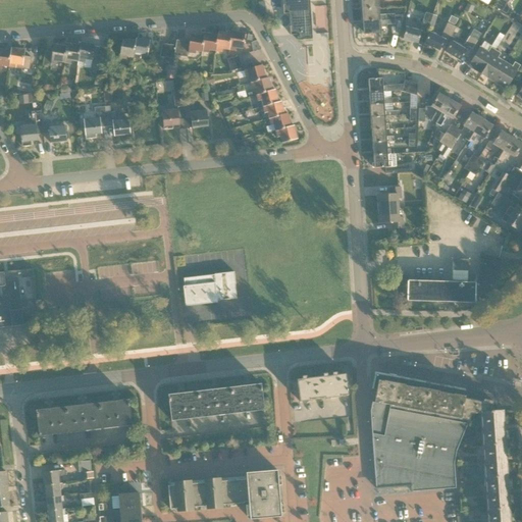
[(282,0),(283,6),(283,14),(290,14),(291,28),(290,28),(291,36),(297,35),(298,41),(304,40),(306,40),(312,40),(309,0),(282,0)]
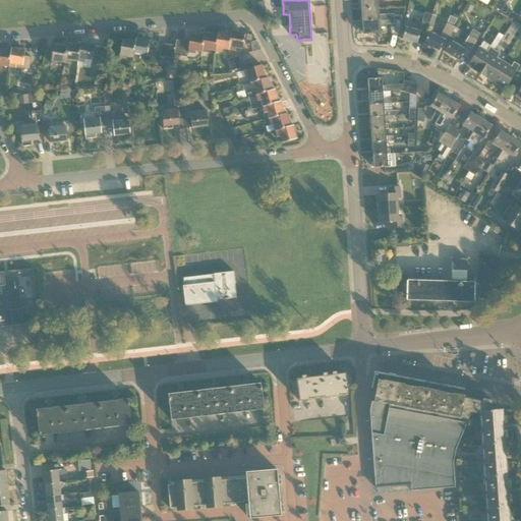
[(362,0),(363,9),(379,8),(378,0),(362,0)]
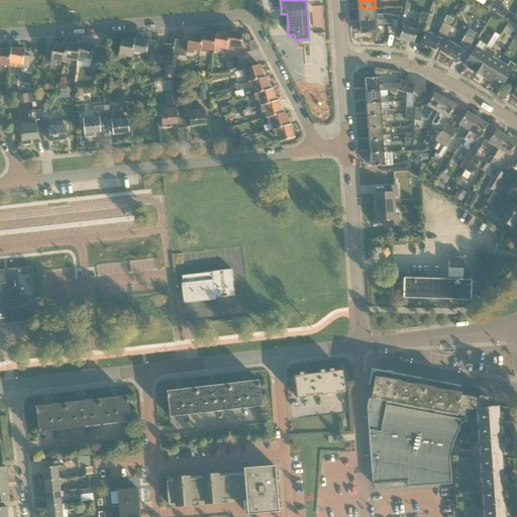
[(504,10),(503,3),(504,0),(495,0),(491,8),(501,14),(504,10)]
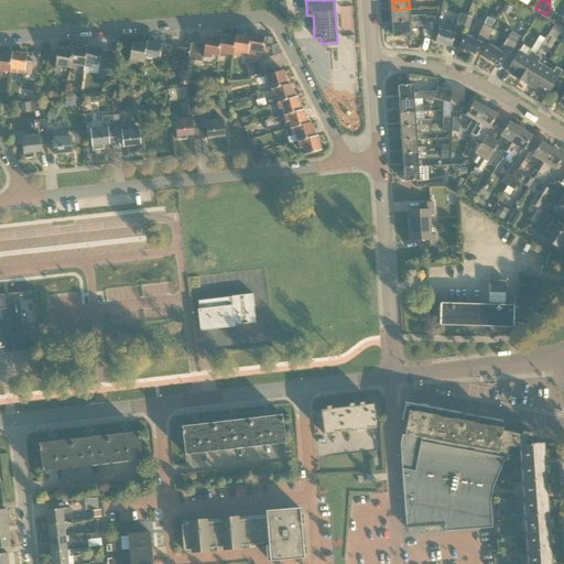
[(501,12),(508,14),(511,8),(506,4),(501,12)]
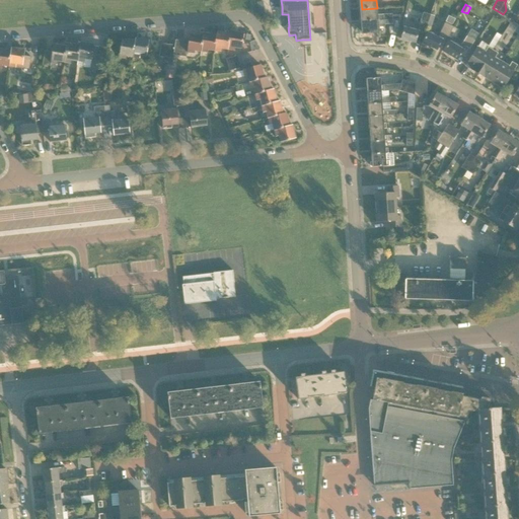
[(362,21),(392,19),(400,19),(401,15),(384,16),(384,15),(378,15),(377,8),(362,9),(362,21)]
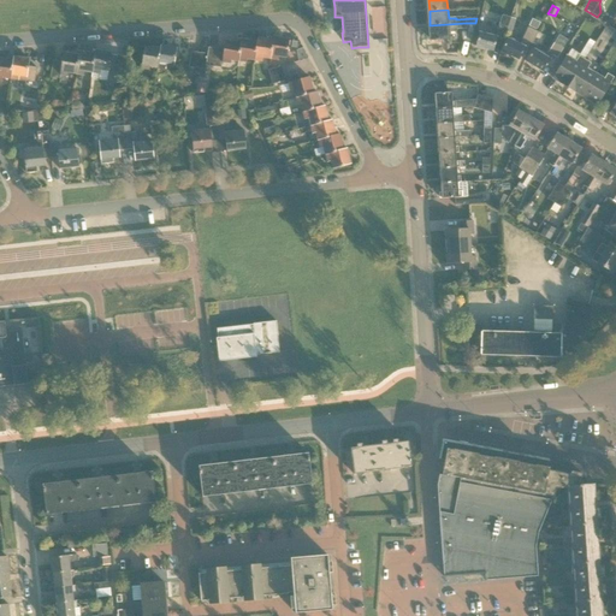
[(503,40),(505,33),(509,17),(503,16),(499,28),(493,36),(480,33),(475,47),(493,52),(497,39),(503,40)]
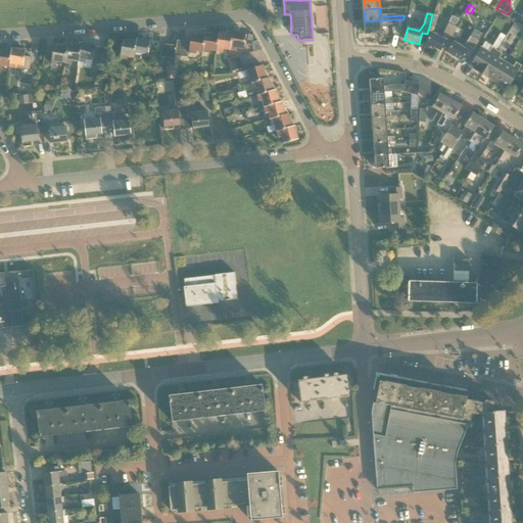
[(429,28),(434,29),(438,16),(432,14),(429,28)]
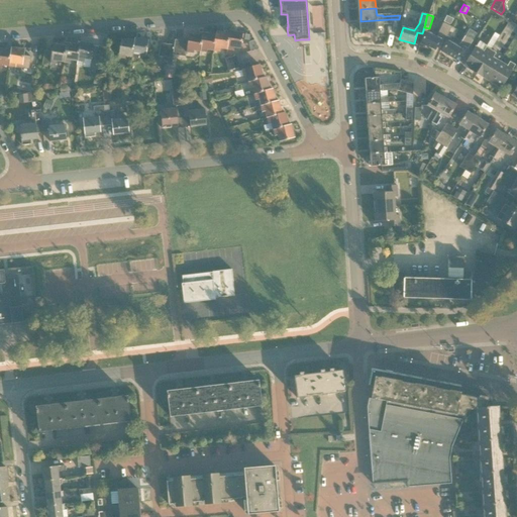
[(453,19),(446,16),(443,22),(450,25),(453,19)]
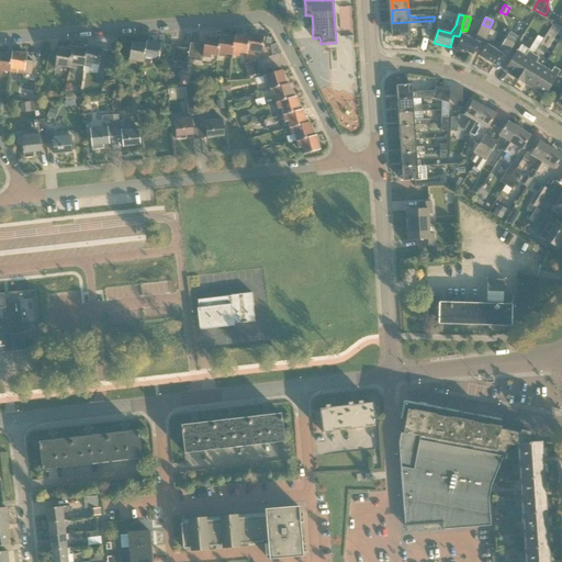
[(425,21),(392,23),(393,37),(411,36),(409,30),(417,30),(416,26),(422,26),(423,36),(429,38),(434,21),(425,21)]
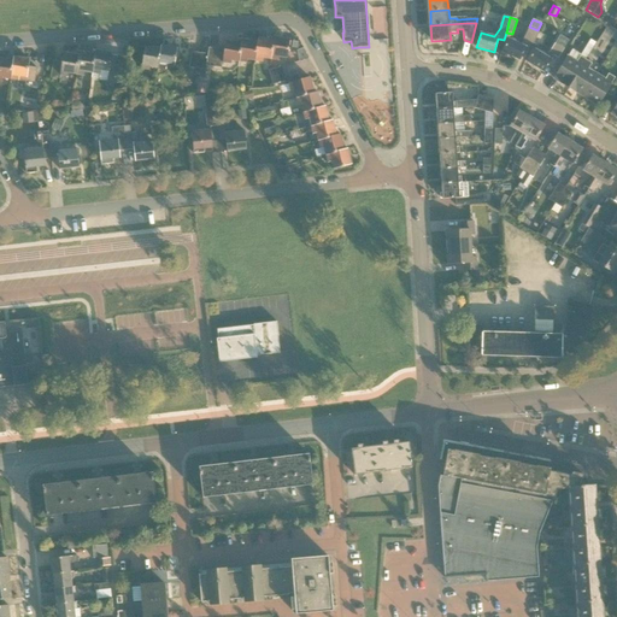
[(528,42),(533,45),(539,31),(529,28),(521,45),(509,39),(503,53),(519,60),(528,42)]
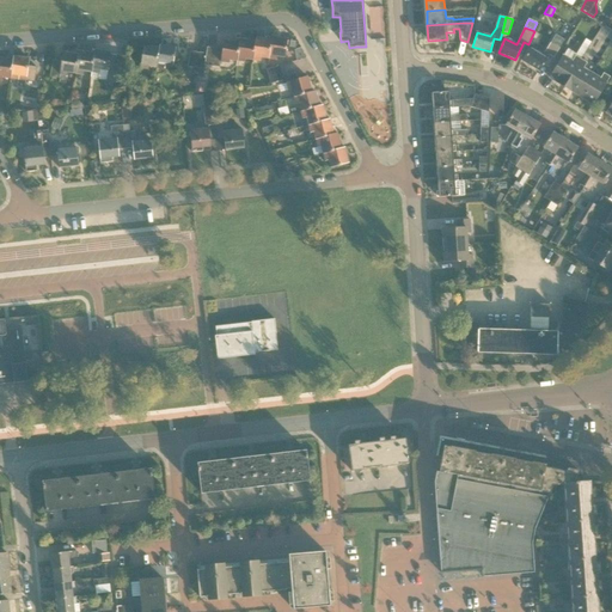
[(524,62),(539,72),(550,55),(554,57),(564,41),(556,35),(543,56),(531,49),(524,62)]
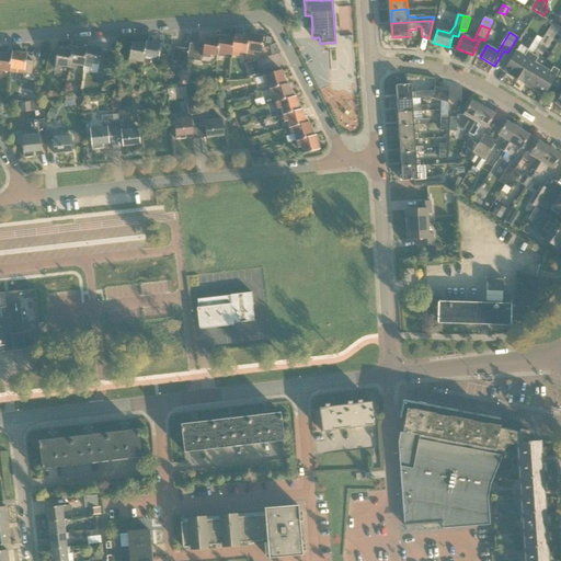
[(261,53),(263,36),(249,34),(249,37),(247,50),(261,53)]
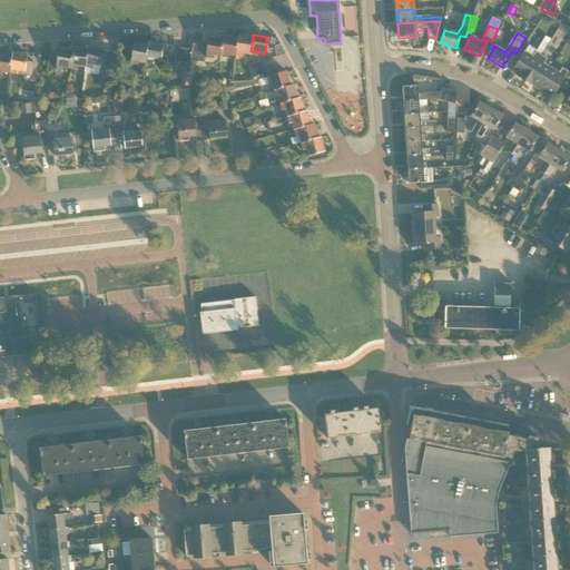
[(253,38),(238,36),(237,39),(238,39),(236,52),(251,55),(251,51),(253,38)]
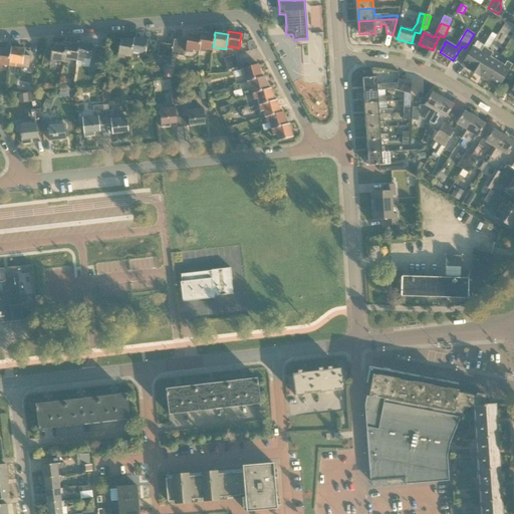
[(215,35),(214,35),(202,33),(201,36),(200,48),(212,50),(213,47),(215,35)]
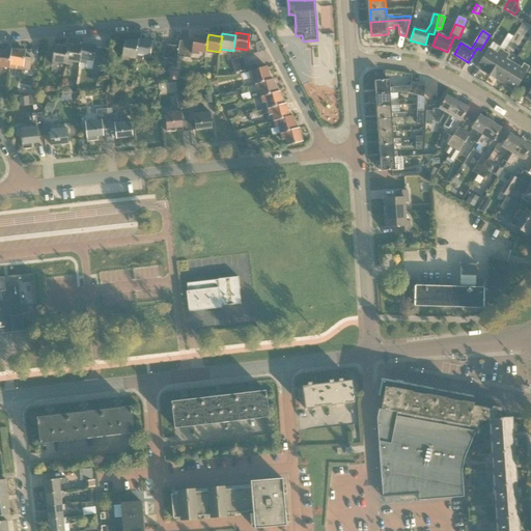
[(499,49),(503,51),(510,40),(509,40),(512,36),(508,34),(499,49)]
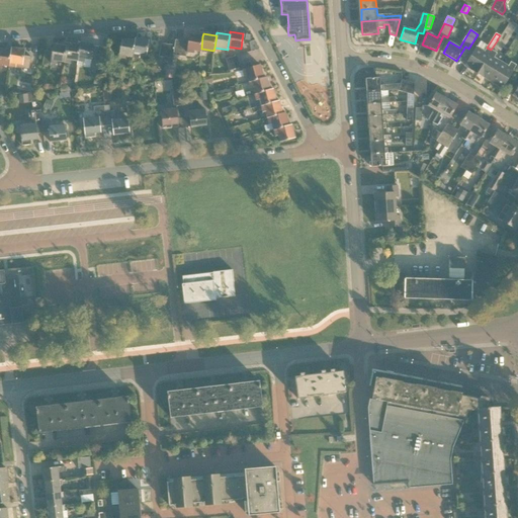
[(202,36),(189,34),(188,42),(175,40),(174,46),(175,46),(173,55),(186,57),(187,53),(194,54),(194,52),(201,53),(201,49),(202,36)]
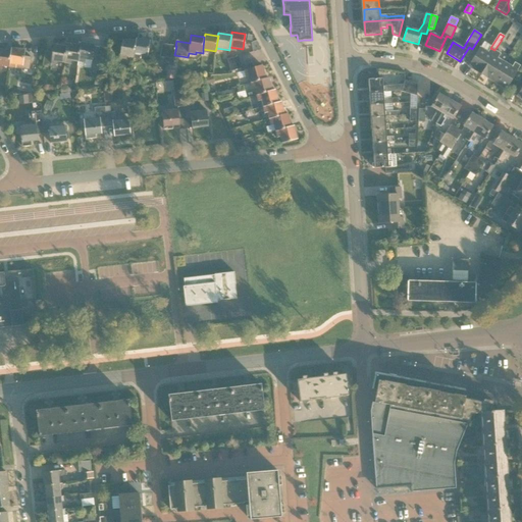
[(147,57),(150,42),(136,39),(136,42),(134,55),(135,55),(147,57)]
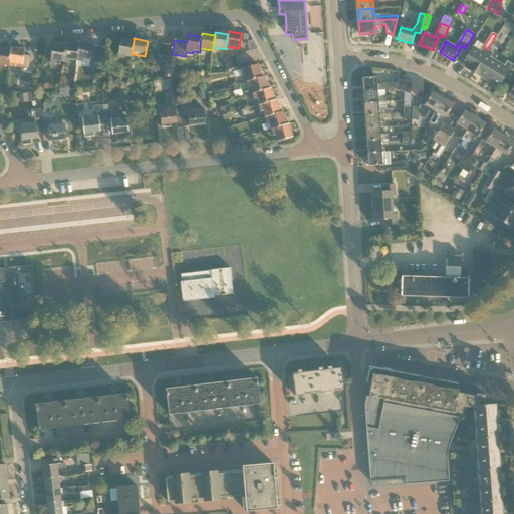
[(134,41),(120,39),(117,58),(124,59),(124,56),(132,57),(133,54),(132,54),(134,41)]
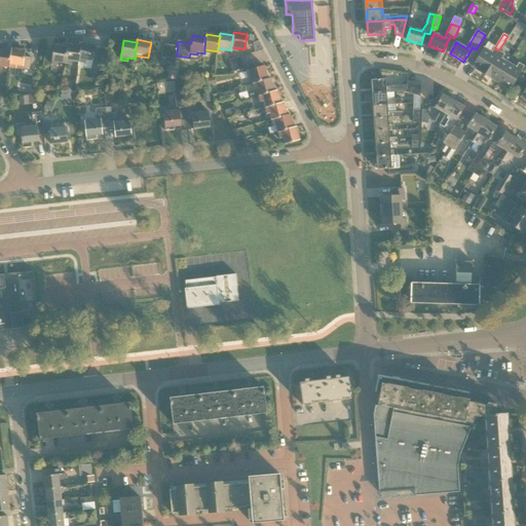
[(92,62),(95,46),(81,44),(80,47),(81,47),(79,60),(79,63),(78,67),(84,68),(85,61),(92,62)]
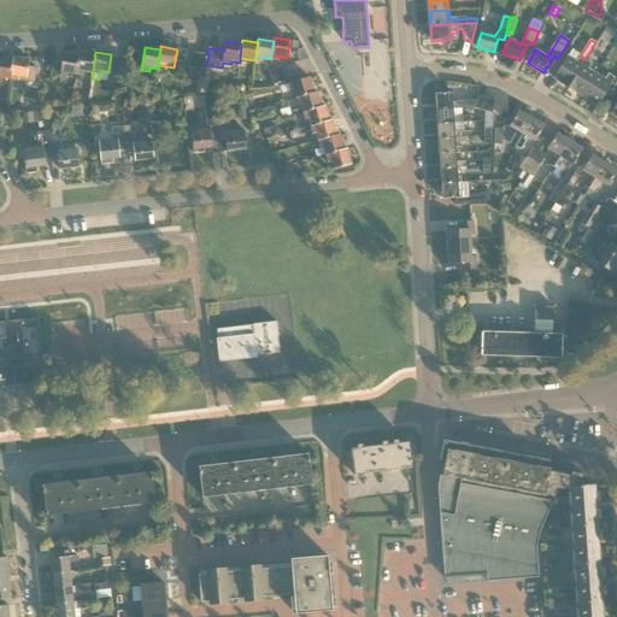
[(198,69),(200,53),(192,52),(189,68),(198,69)]
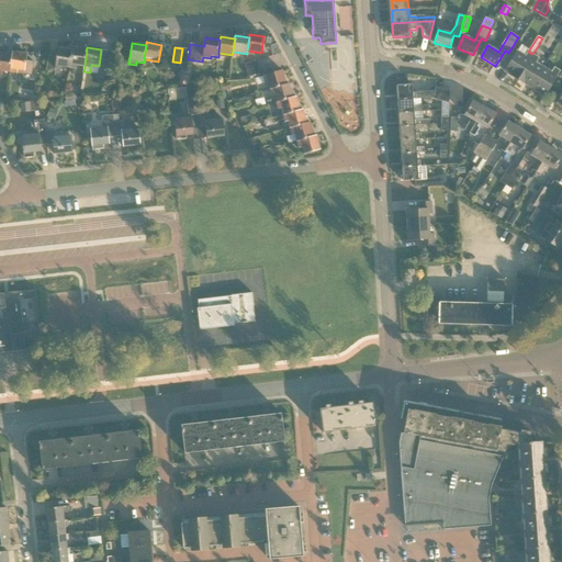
[(87,51),(86,51),(72,48),(71,52),(72,52),(70,65),(85,67),(85,64),(87,51)]
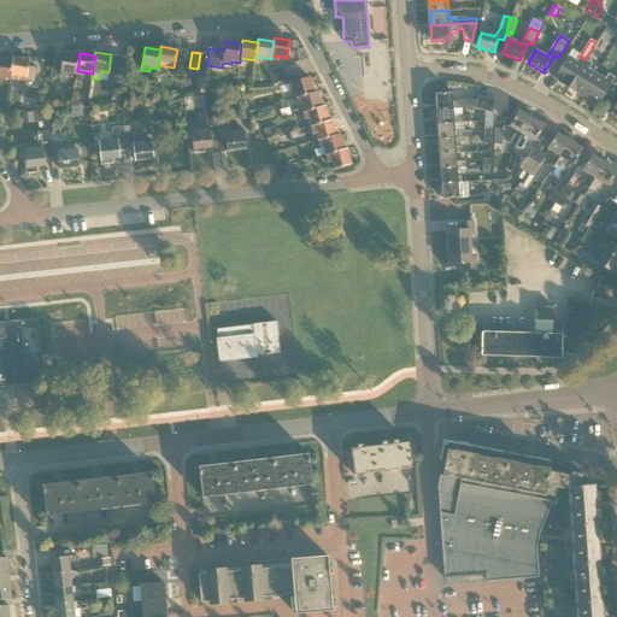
[(209,54),(207,54),(200,53),(198,69),(206,70),(206,65),(209,54)]
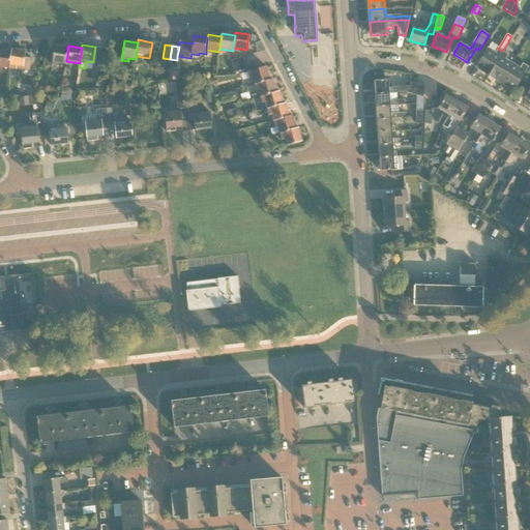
[(68,49),(67,49),(55,47),(53,54),(46,52),(42,66),(51,68),(52,66),(58,67),(59,63),(65,64),(66,61),(68,49)]
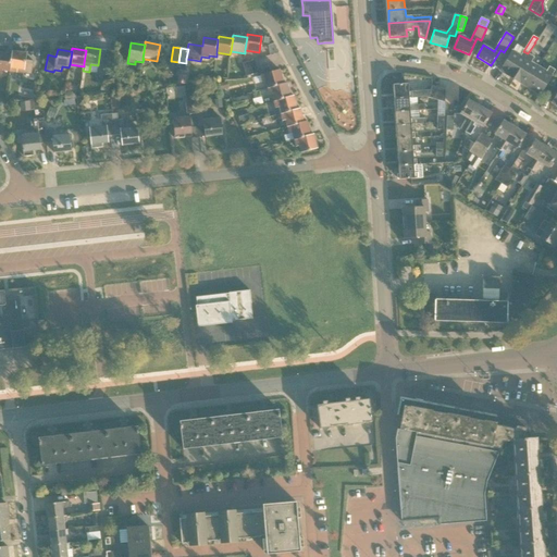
[(114,51),(107,50),(103,65),(111,67),(114,51)]
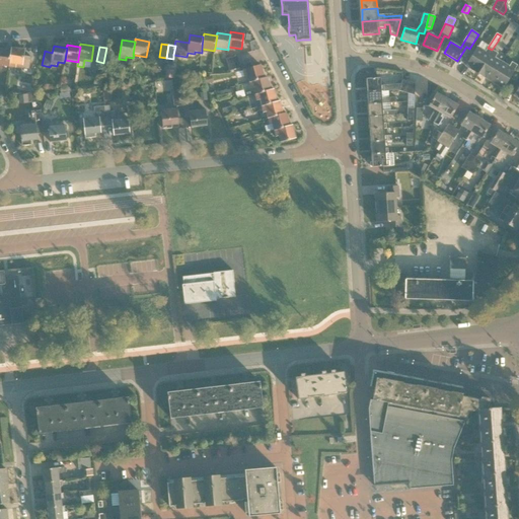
[(478,74),(493,51),(492,50),(488,48),(486,53),(477,48),(466,66),(478,74)]
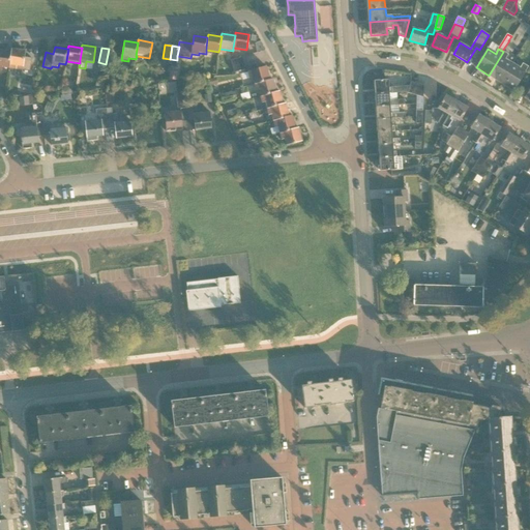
[(24,57),(25,52),(11,50),(11,53),(8,68),(29,71),(31,59),(24,57)]
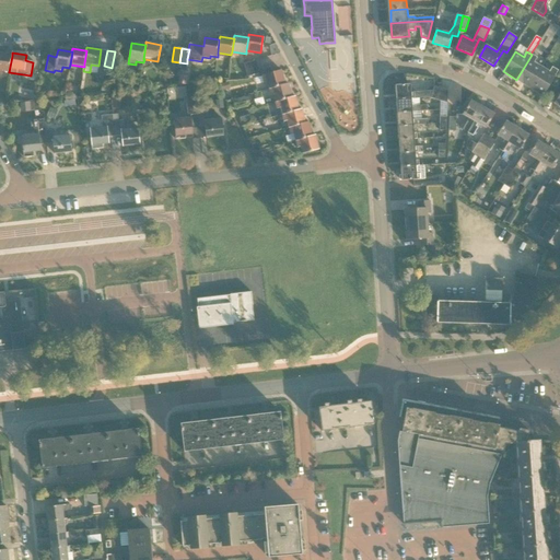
[(12,56),(0,54),(0,73),(2,74),(2,71),(9,72),(12,56)]
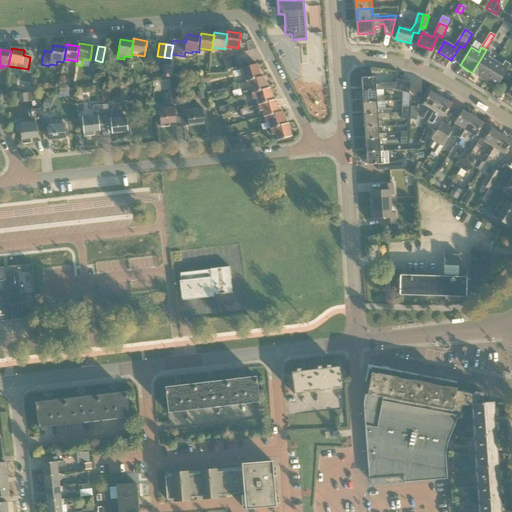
[(484,80),(495,62),(488,58),(491,53),(486,50),(472,73),(484,80)]
